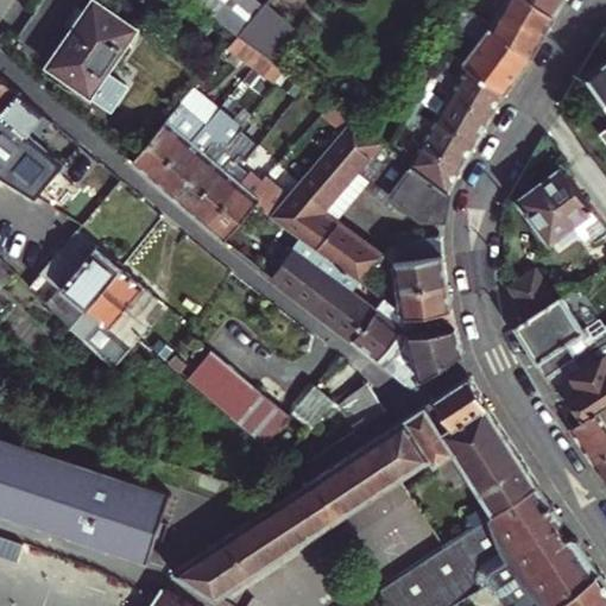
[(126,86),(107,73),(136,29),(93,0),(48,67),(90,96),(93,94),(112,106),(126,86)]
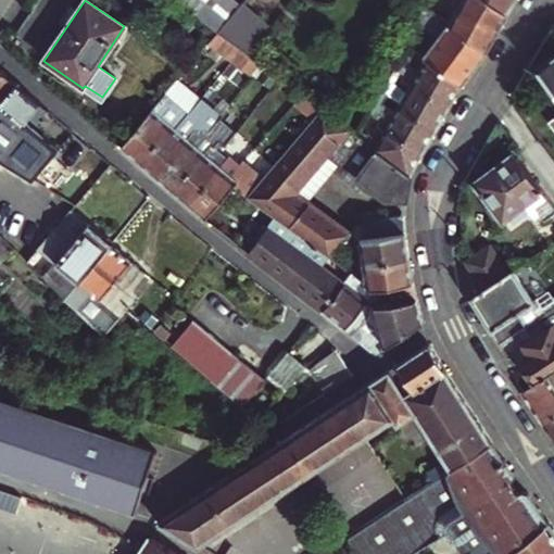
[(128,0),(178,40),(190,25),(158,0),(128,0)]
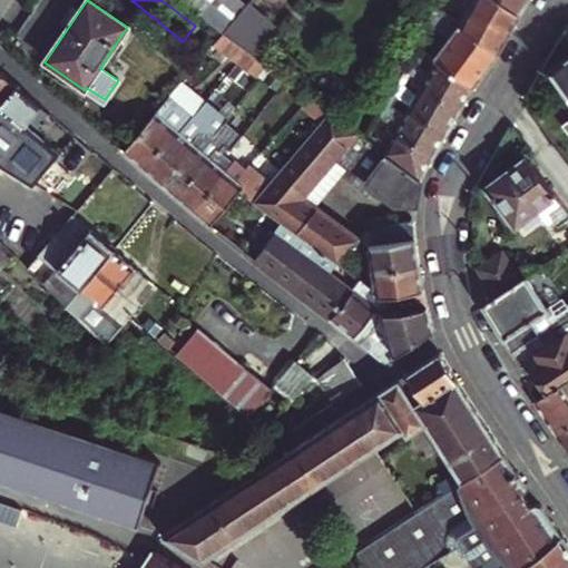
[(176,0),(221,37),(223,35),(225,37),(246,11),(233,0),(176,0)]
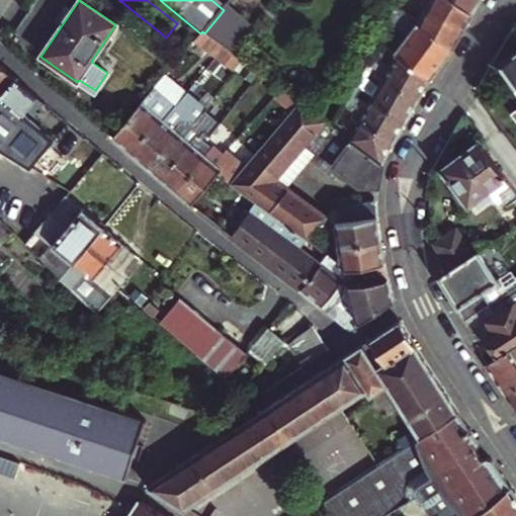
[(397,0),(394,8),(404,15),(411,4),(403,0),(397,0)]
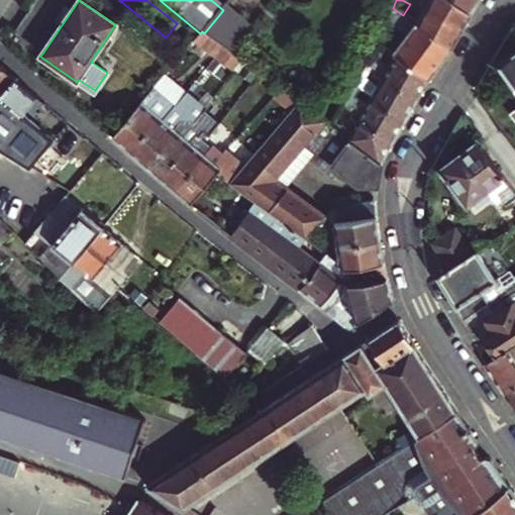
[(412,0),(412,1),(426,7),(460,32),(470,15),(449,0),(412,0)]
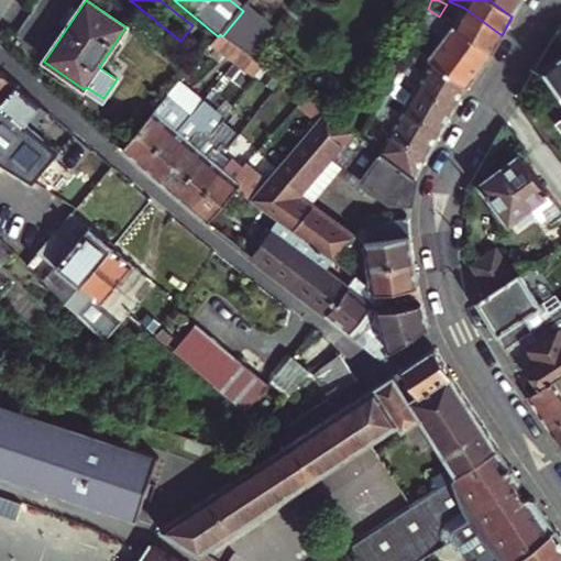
[(490,0),(512,17),(520,0),(490,0)]
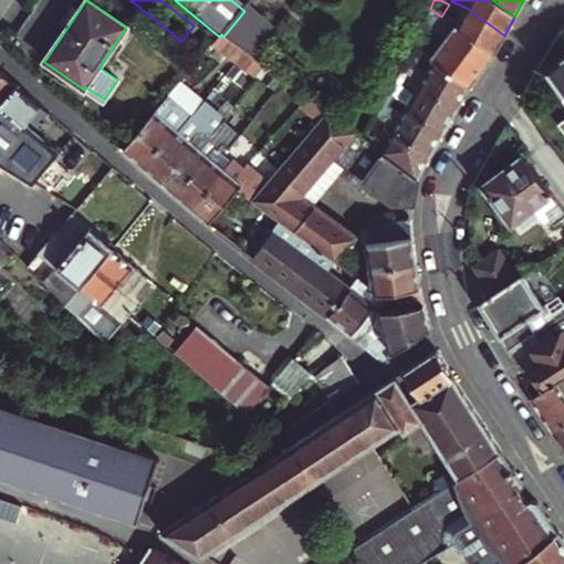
[(455,27),(493,54),(504,35),(467,8),(455,27)]
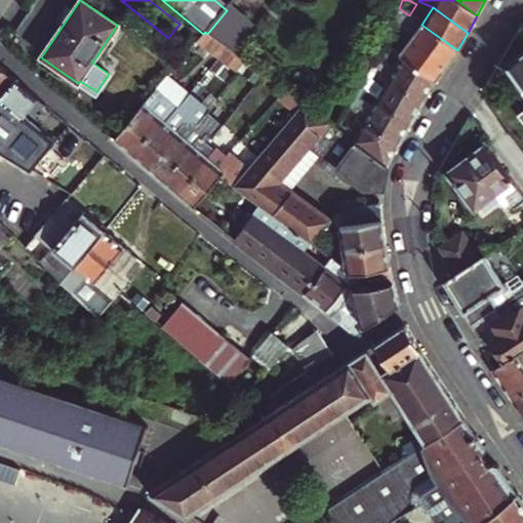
[(434,82),(457,50),(421,25),(398,55),(434,82)]
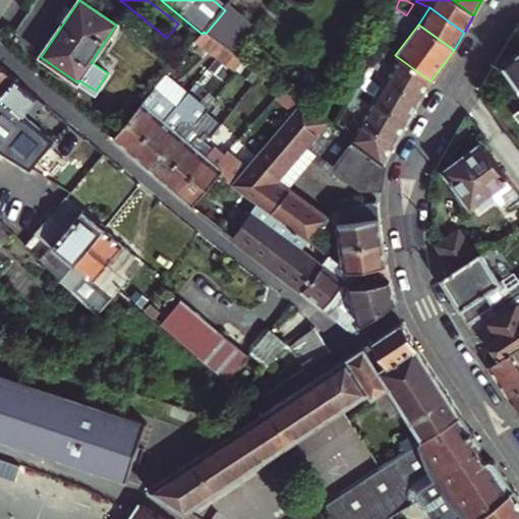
[(394,63),(385,77),(418,103),(430,81),(395,55),(387,49),(383,56),(394,63)]
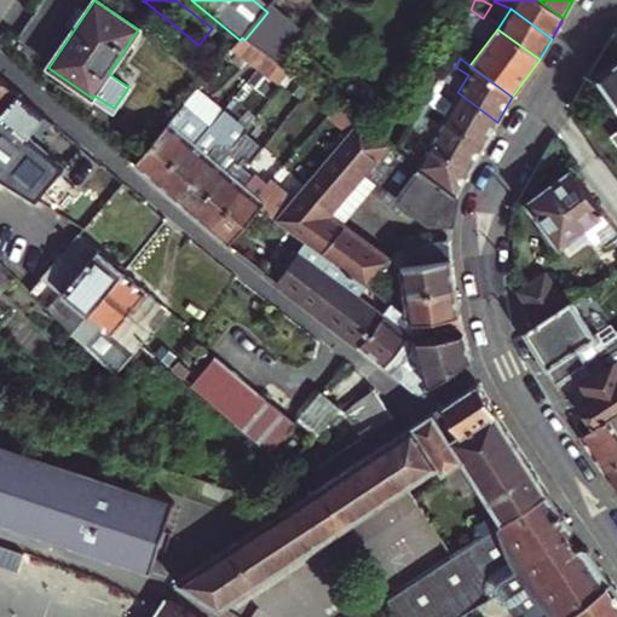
[(616,64),(599,79),(616,103),(616,130),(610,136),(616,145),(616,64)]
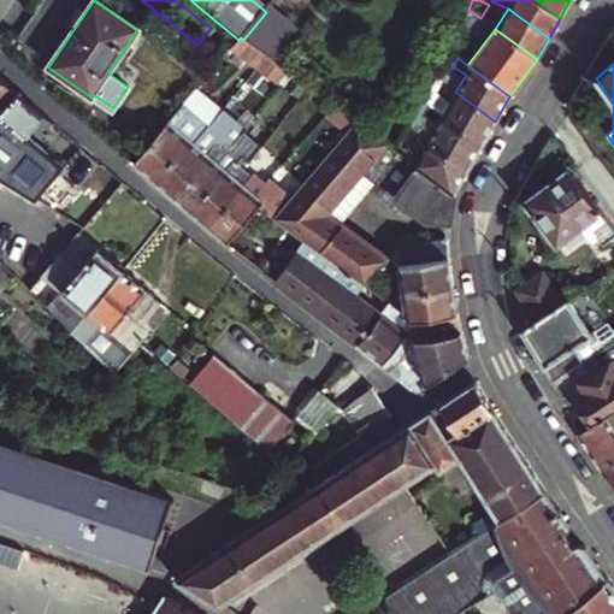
[(0,181),(35,202),(55,177),(63,167),(37,146),(36,147),(28,137),(43,117),(37,112),(0,78),(0,181)]
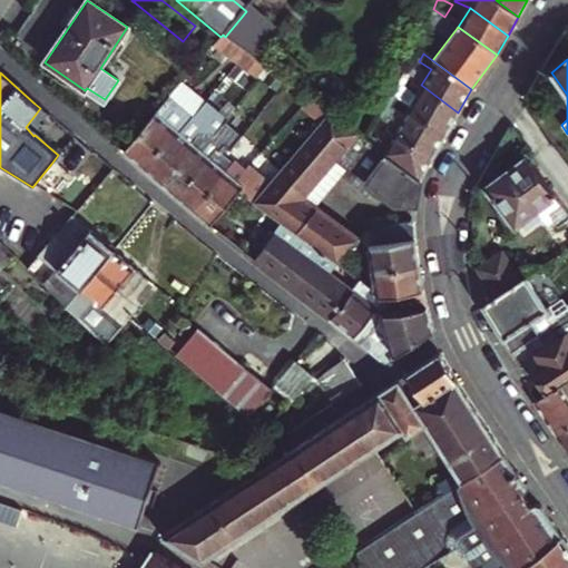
[(418,91),(409,108),(444,135),(458,113),(421,85),(404,72),(401,79),(409,85),(418,91)]
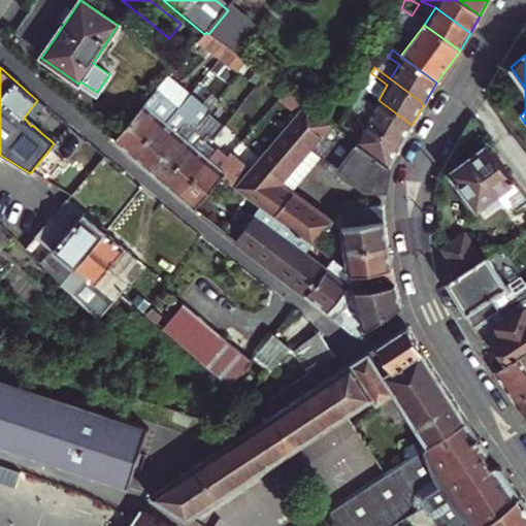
[(179,85),(169,76),(160,88),(170,96),(179,85)]
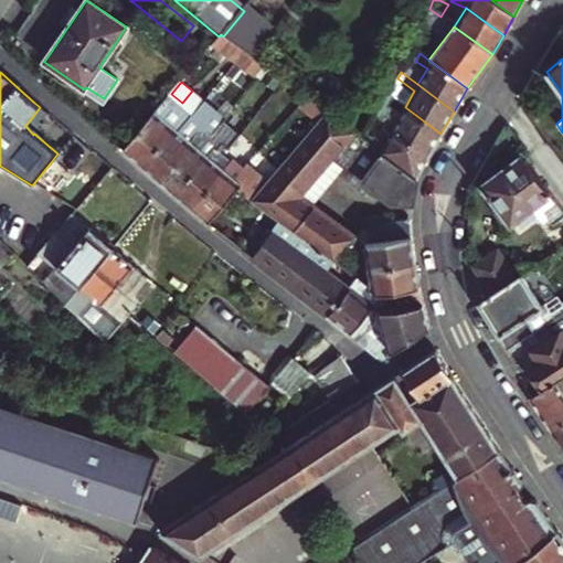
[(402,91),(393,85),(388,94),(395,99),(405,107),(414,91),(405,84),(402,91)]
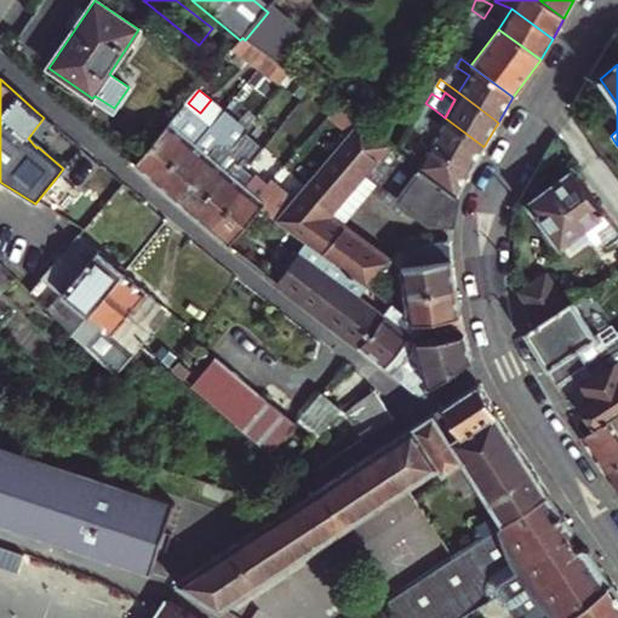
[(183,108),(178,115),(186,120),(190,114),(183,108)]
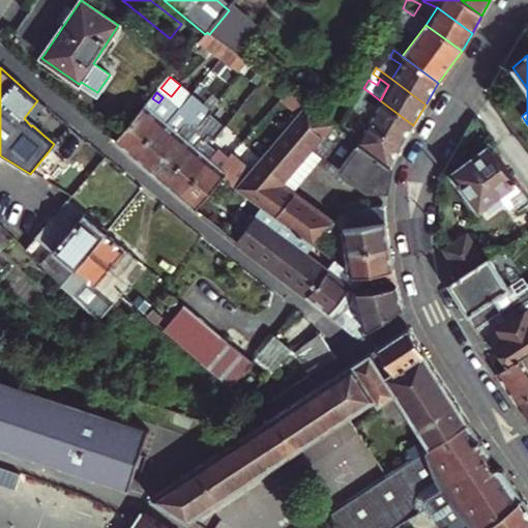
[(373,113),(368,122),(401,147),(413,125),(380,100),(371,93),(367,99),(376,107),(373,113)]
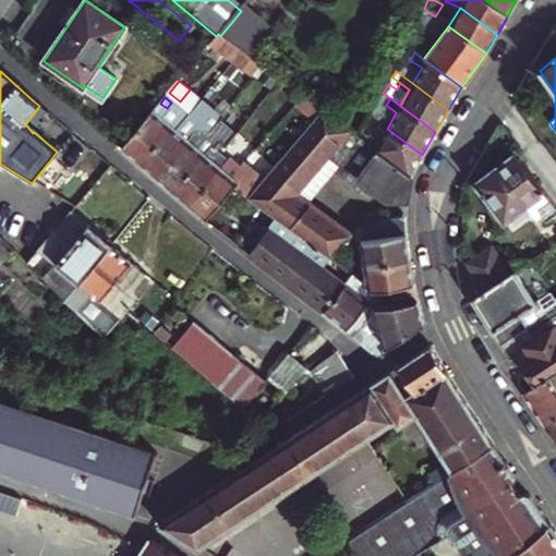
[(140,166),(155,179),(194,132),(200,127),(205,131),(209,135),(220,122),(221,120),(201,103),(184,122),(179,118),(171,128),(140,166)]
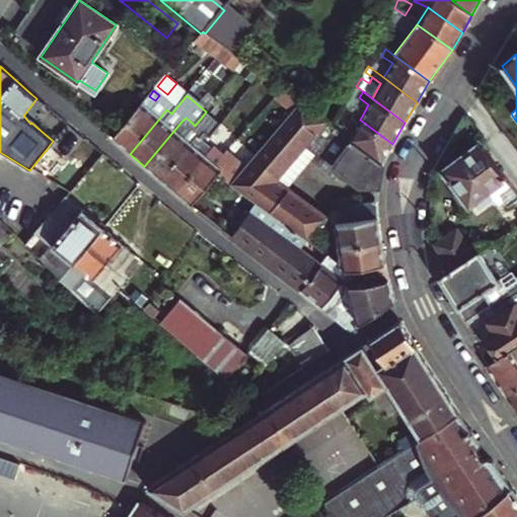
[(149,96),(142,104),(159,119),(166,109),(155,100),(149,96)]
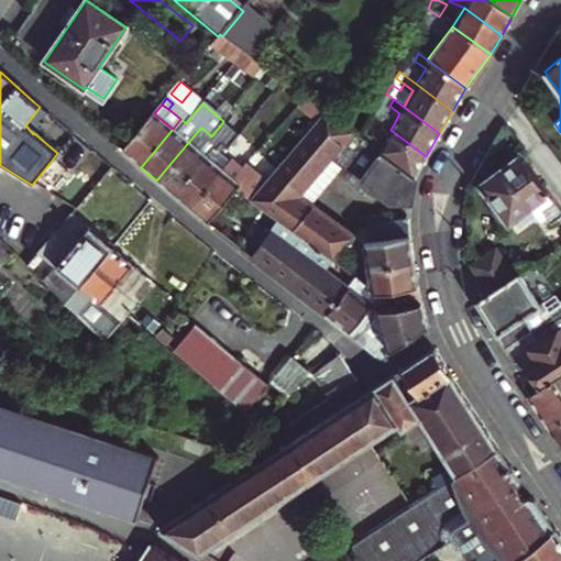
[(34,133),(48,114),(40,107),(25,125),(33,134),(34,133)]
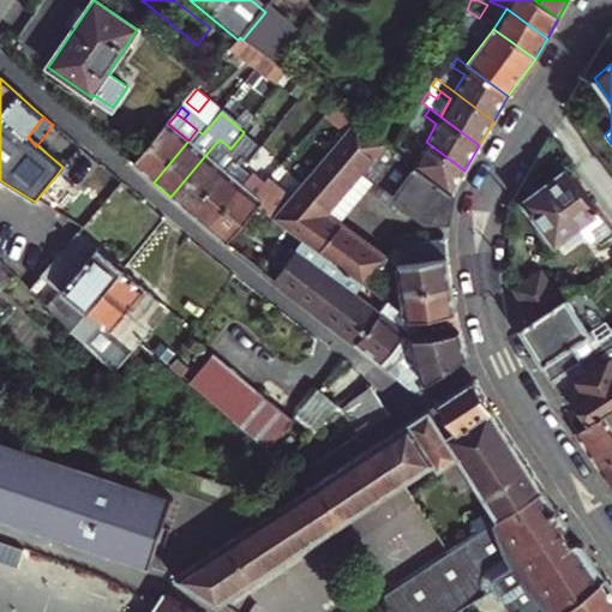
[(408,127),(426,142),(432,131),(414,118),(408,127)]
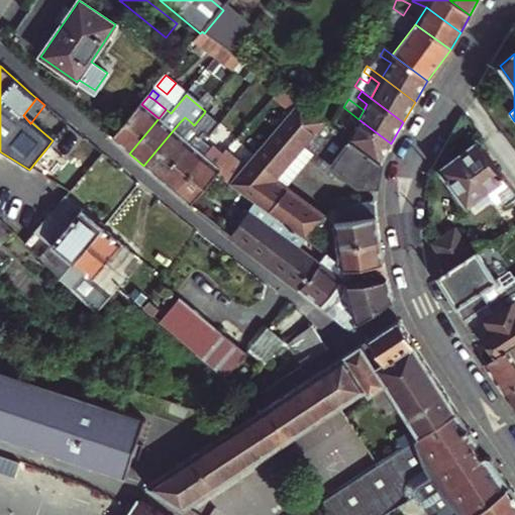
[(129,153),(159,118),(141,104),(112,139),(129,153)]
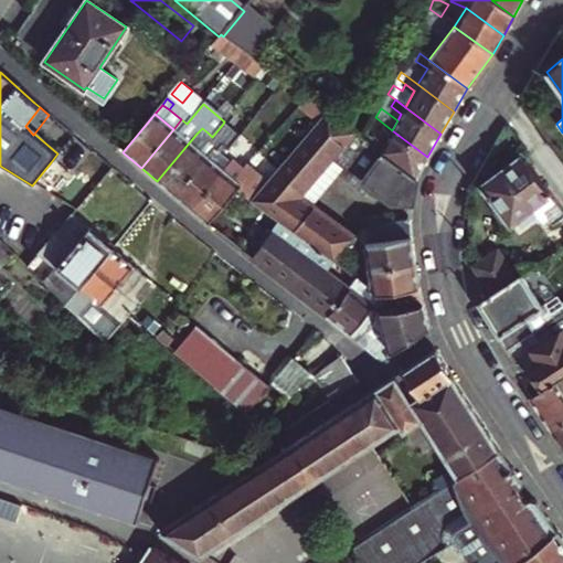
[(391,201),(411,202),(415,179),(380,152),(363,140),(328,114),(271,178),(253,200),(336,264),(356,238),(312,204),(303,195),(336,158),(344,165),(339,171),(358,186),(356,188),(362,193),(370,183),(391,201)]
